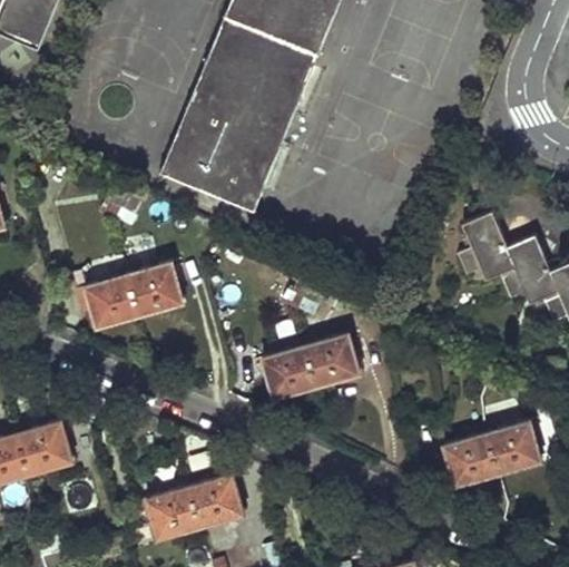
[(0,0),(0,28),(41,46),(59,0),(234,0),(165,169),(254,206),(337,0),(0,0)]
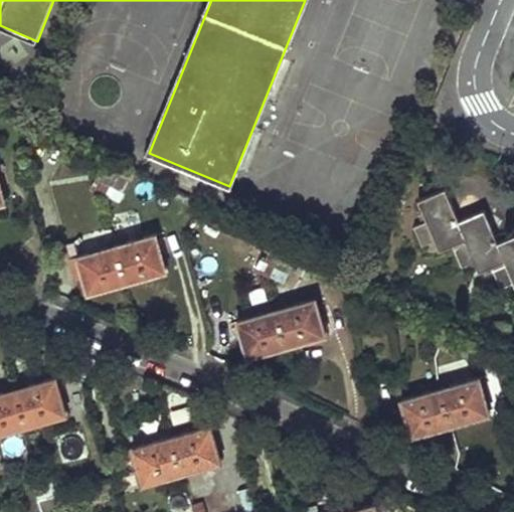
[(448,236),(452,245),(466,239),(458,222),(452,207),(445,191),(419,202),(429,223),(415,228),(422,247),(448,236)]
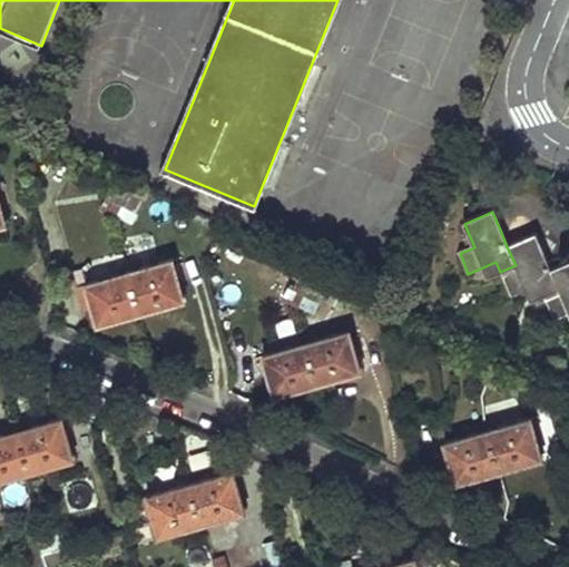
[(539,285),(545,296),(558,291),(550,272),(542,253),(536,235),(507,246),(516,265),(500,272),(511,297),(539,285)]
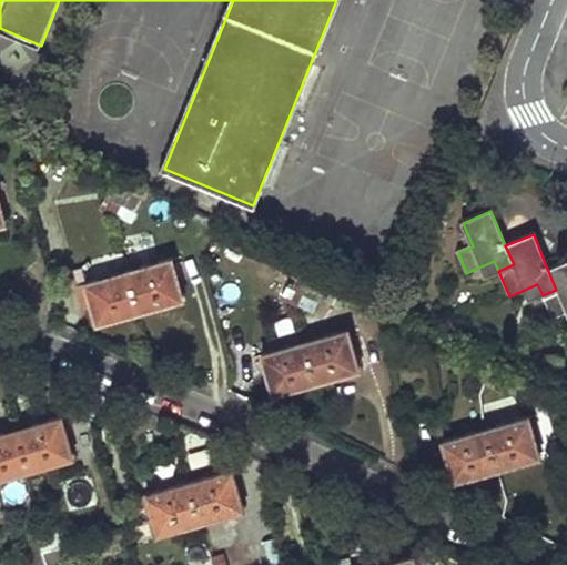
[(171,260),(127,273),(139,313),(183,300),(171,260)]
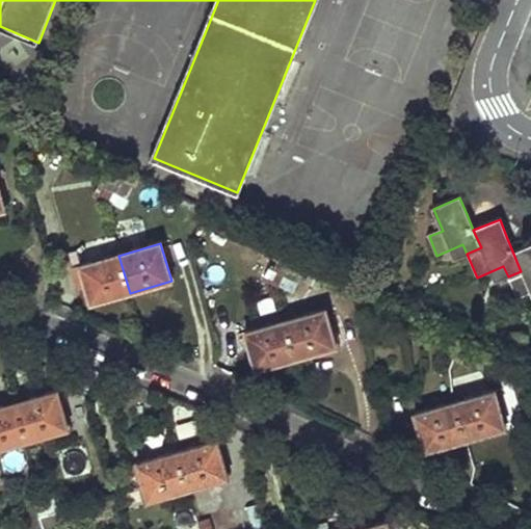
[(530,245),(513,254),(521,271),(508,276),(518,300),(530,294),(530,245)]
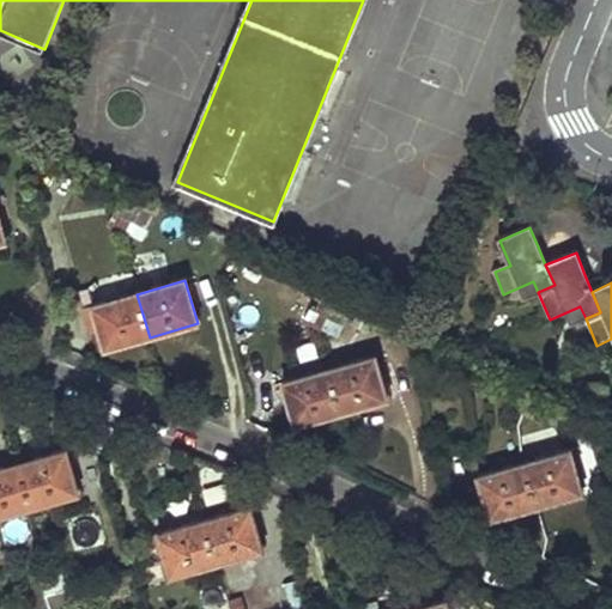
[(91,308),(103,351),(150,338),(137,294),(91,308)]
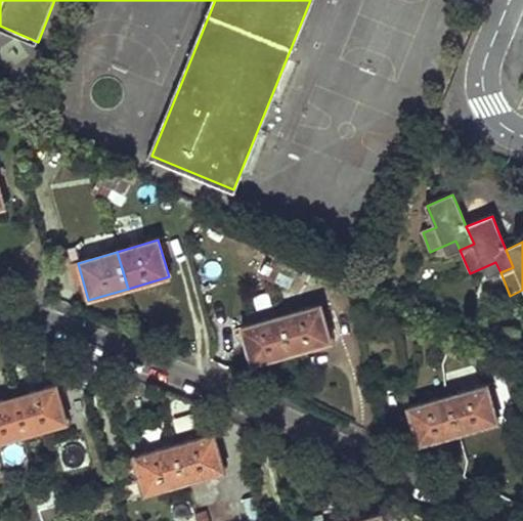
[(284,263),(268,256),(264,265),(279,273),(284,263)]
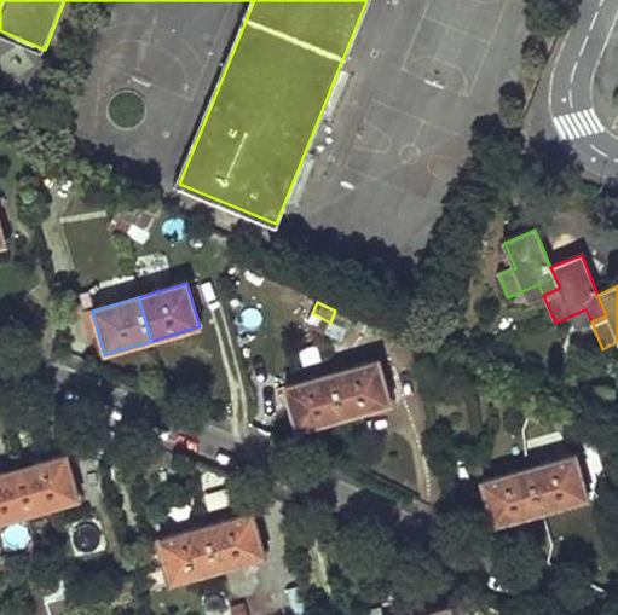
[(353,320),(335,311),(330,323),(348,331),(353,320)]
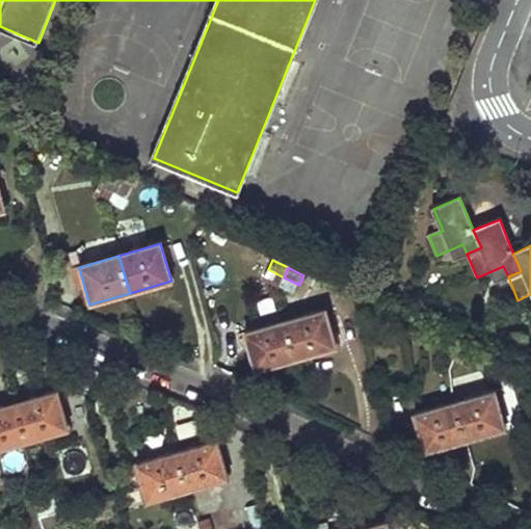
[(296,359),(336,348),(324,311),(285,321),(296,359)]
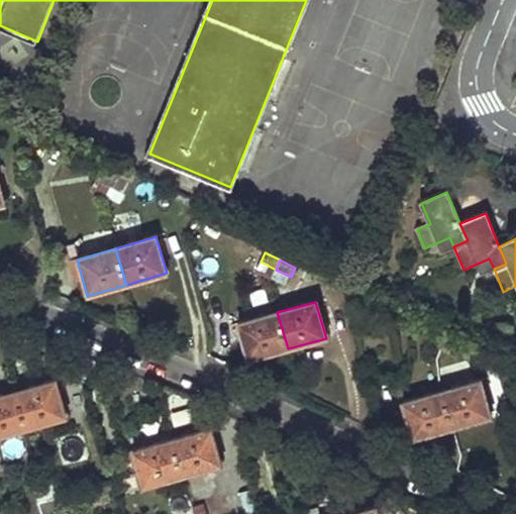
[(249,360),(288,348),(277,312),(238,323),(249,360)]
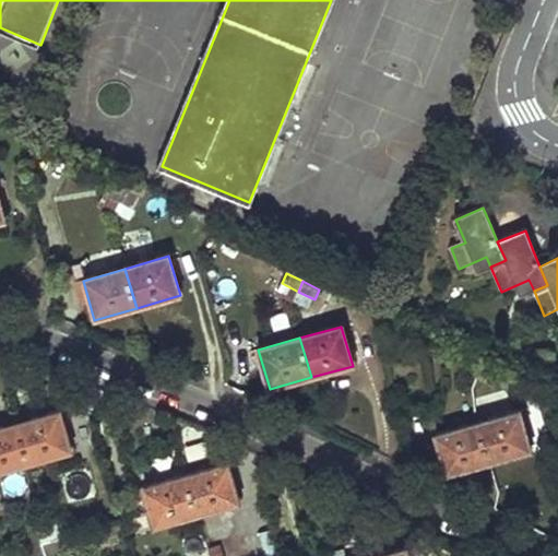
[(484,369),(467,362),(462,371),(478,379),(484,369)]
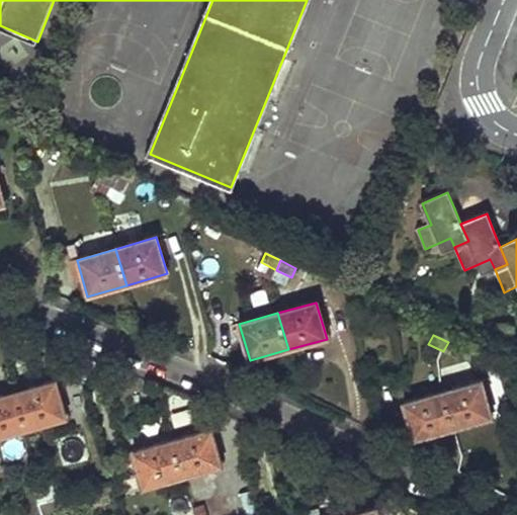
[(463,349),(448,342),(443,351),(458,359),(463,349)]
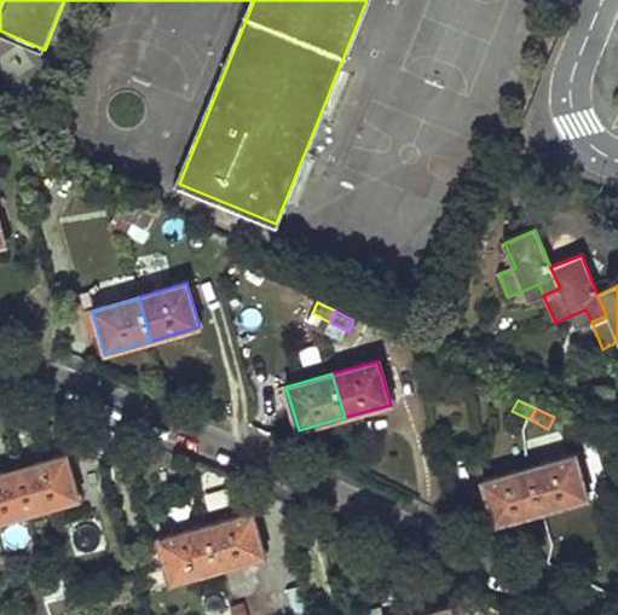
[(33,514),(79,500),(67,454),(19,468),(33,514)]
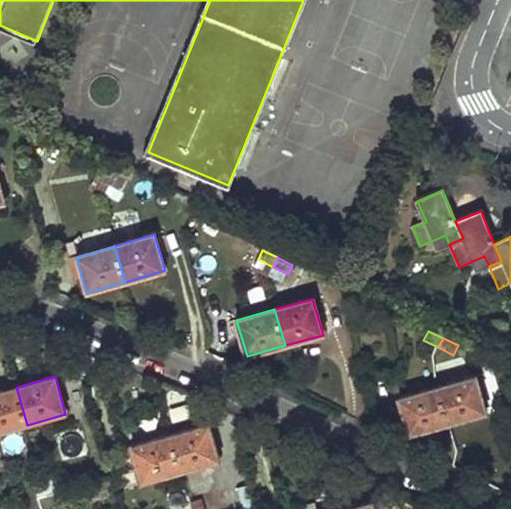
[(448,425),(488,414),(477,377),(438,388),(448,425)]
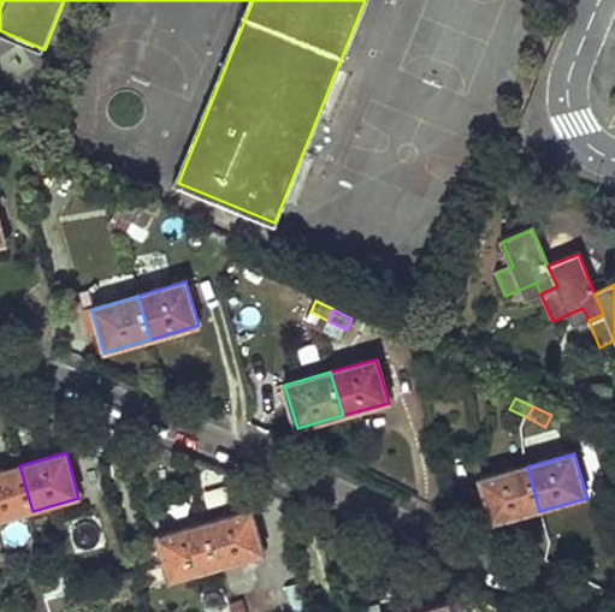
[(0,520),(33,511),(19,465),(0,470),(0,520)]
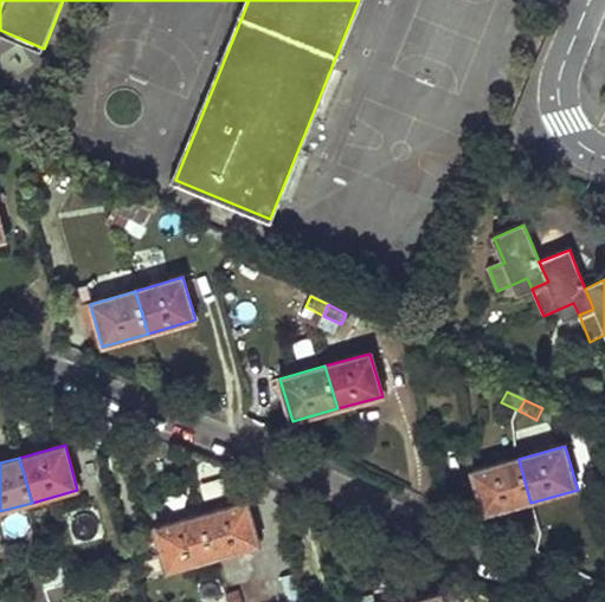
[(484,515),(531,503),(519,459),(472,472),(484,515)]
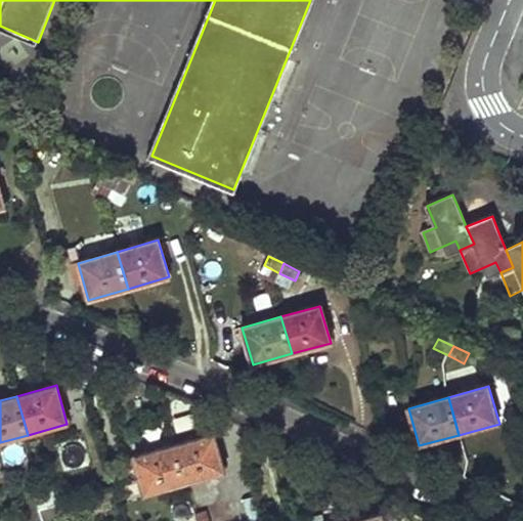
[(183,482),(223,471),(213,435),(174,446),(183,482)]
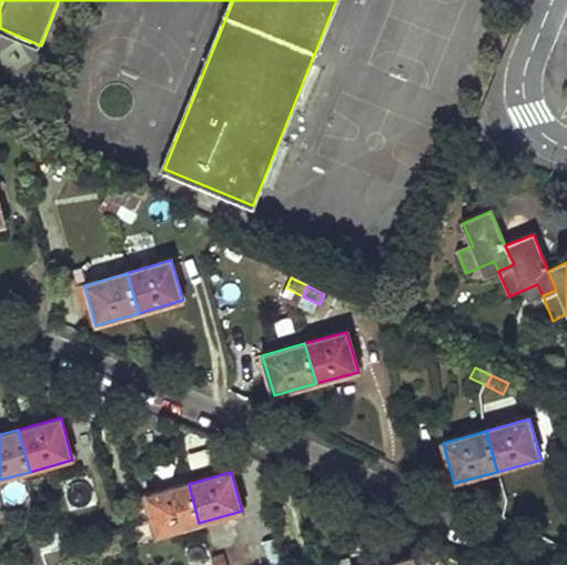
[(157,534),(199,523),(189,484),(145,495),(157,534)]
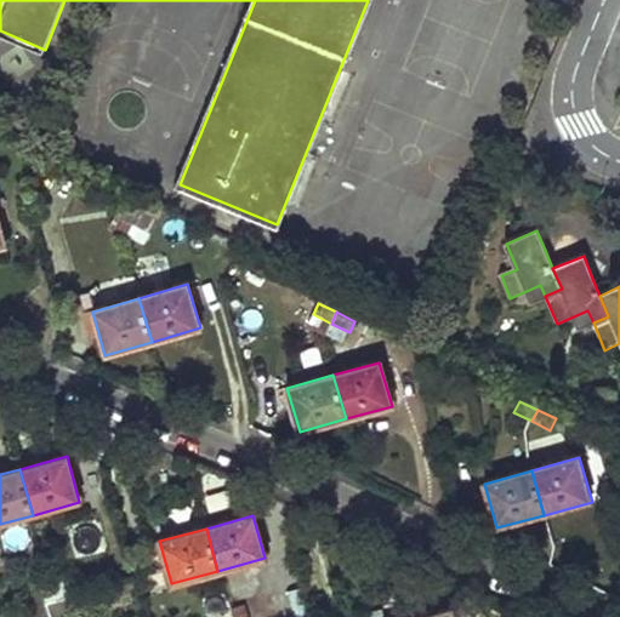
[(58,604),(84,596),(78,576),(52,583),(58,604)]
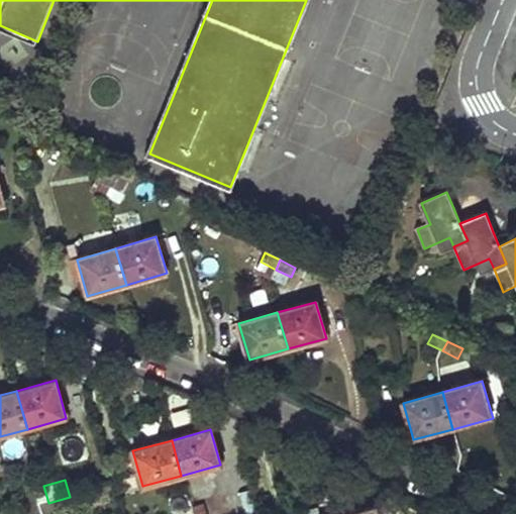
[(28,509),(48,503),(43,486),(23,492),(28,509)]
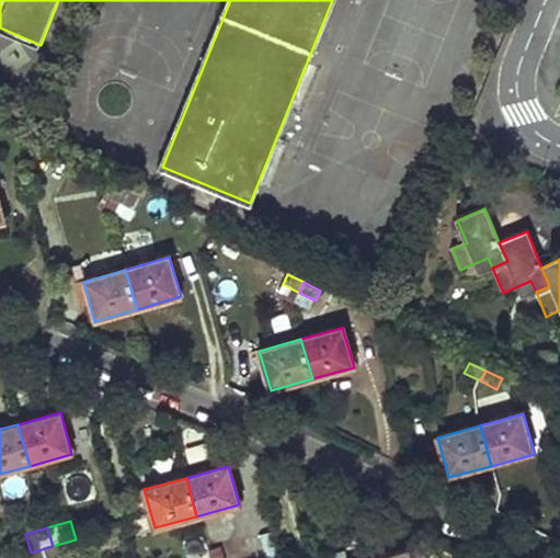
[(75,557),(80,556),(76,539),(53,546),(56,557),(75,557)]
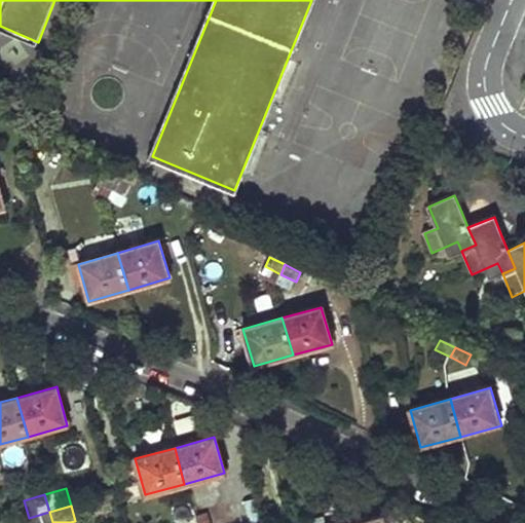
[(52,522),(49,512),(29,518),(30,522),(52,522)]
